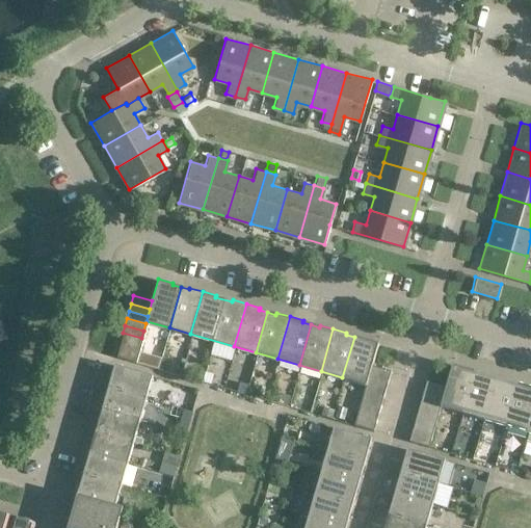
[(141,338),(123,333),(121,340),(139,346),(141,338)]
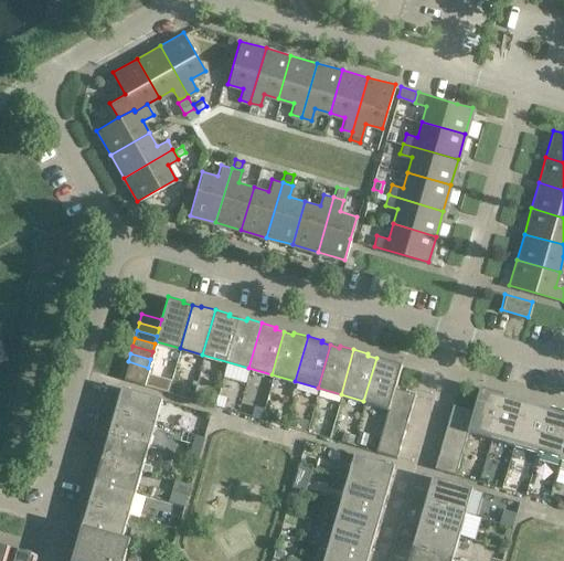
[(385,360),(376,358),(363,401),(387,408),(390,402),(392,394),(394,387),(401,363),(385,359),(385,360)]
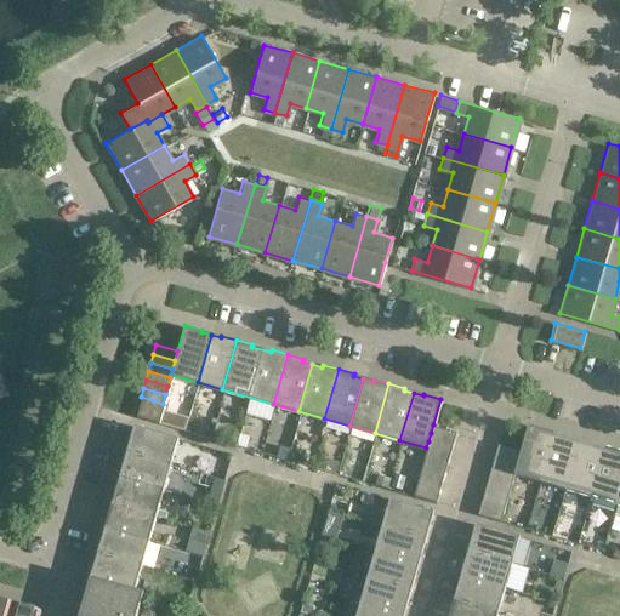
[(163,404),(141,397),(138,405),(160,412),(163,404)]
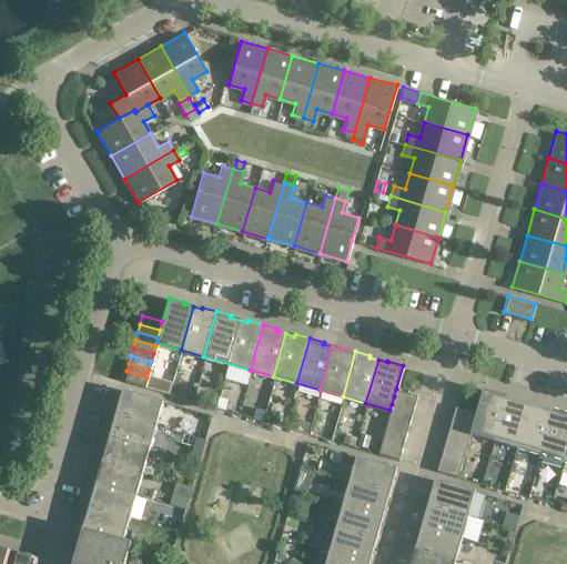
[(147,378),(127,371),(124,380),(144,385),(147,378)]
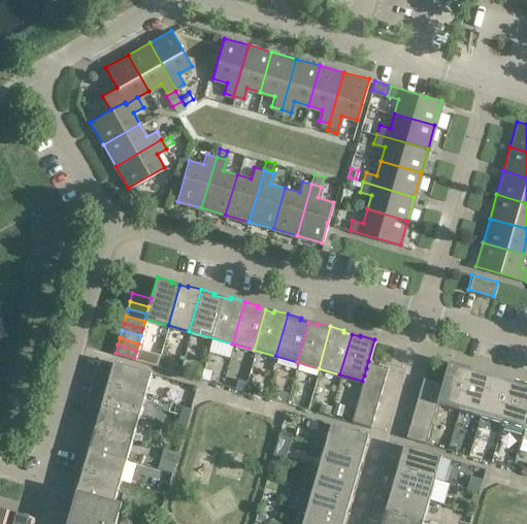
[(462,364),(448,360),(441,382),(439,389),(437,397),(436,401),(436,402),(458,408),(469,368),(461,366),(462,364)]
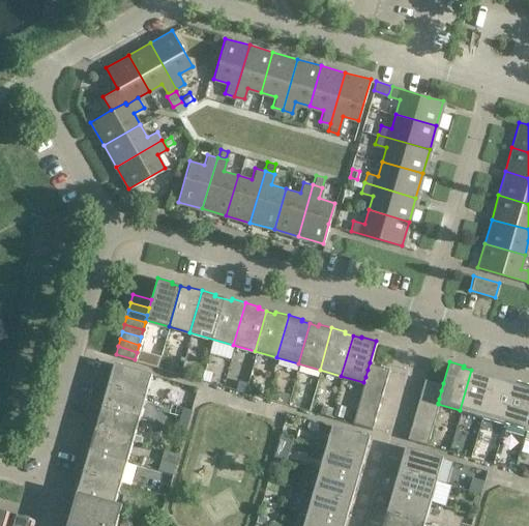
[(151,373),(115,362),(113,372),(111,372),(107,384),(144,395),(151,373)]
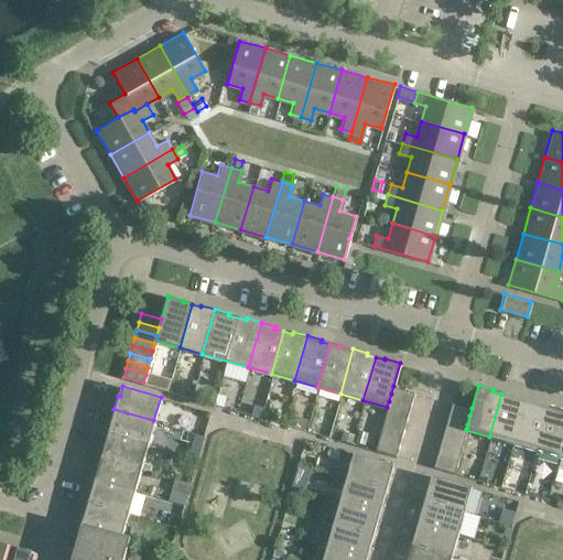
[(413,391),(393,386),(391,394),(411,399),(413,391)]
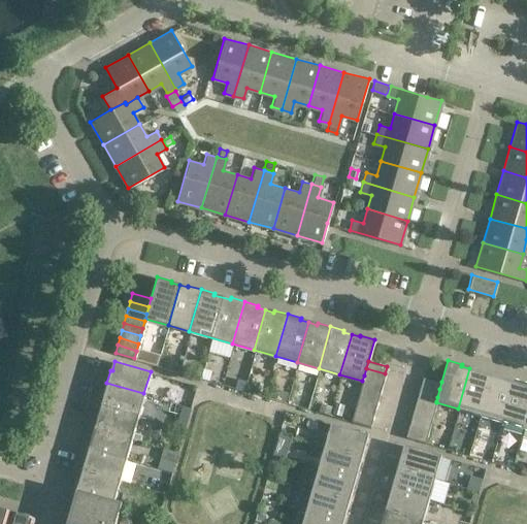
[(203,366),(201,377),(208,379),(211,368),(203,366)]
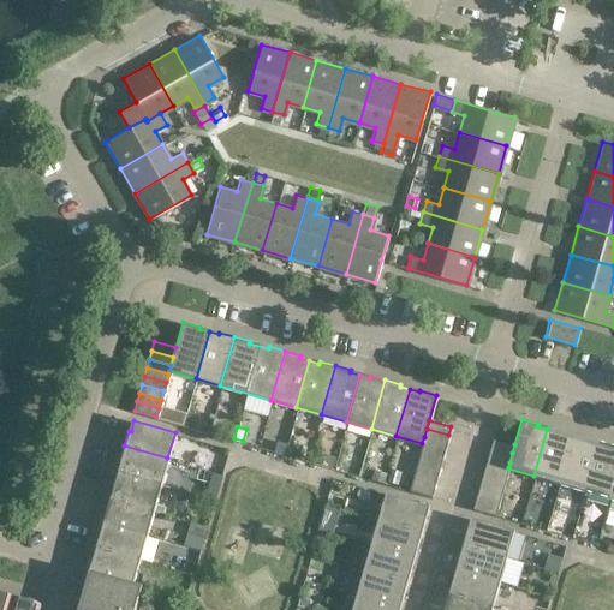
[(448,435),(427,429),(424,437),(446,443),(448,435)]
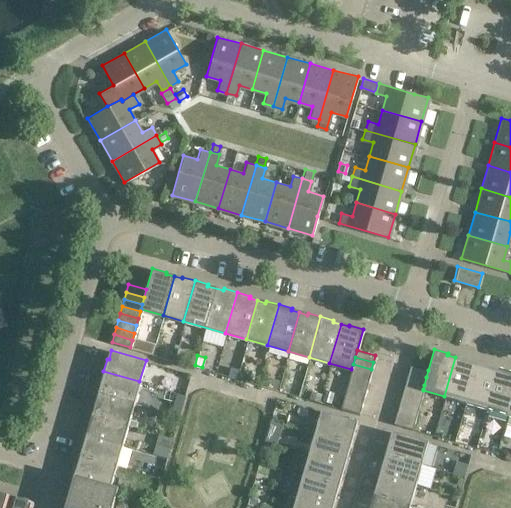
[(463,359),(455,357),(444,396),(465,402),(477,361),(464,357),(463,359)]
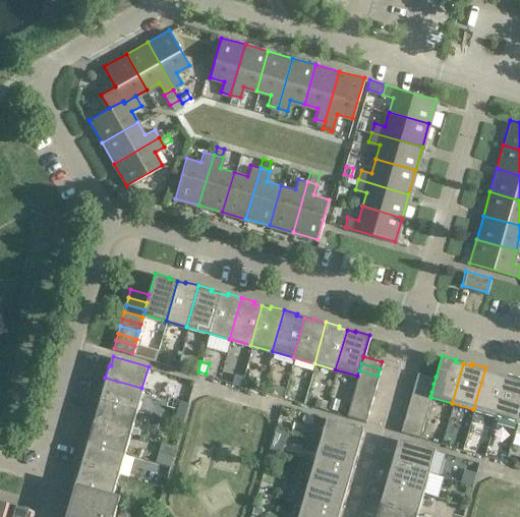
[(498,371),(485,367),(473,409),(495,415),(506,376),(498,374),(498,371)]
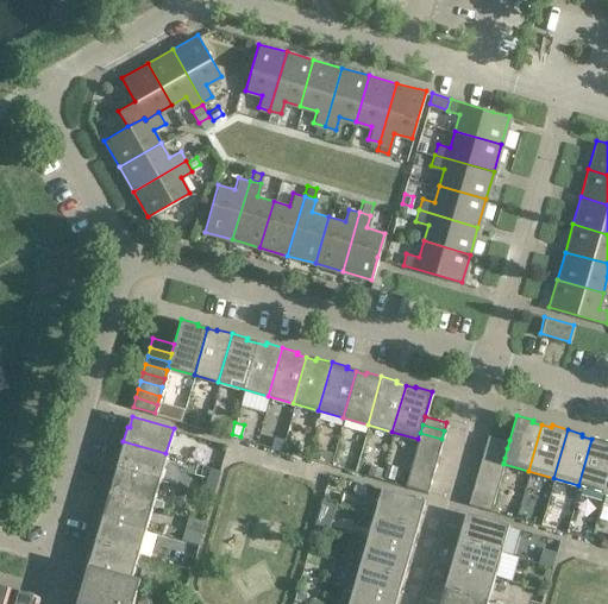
[(274,433),(270,445),(280,447),(283,436),(274,433)]
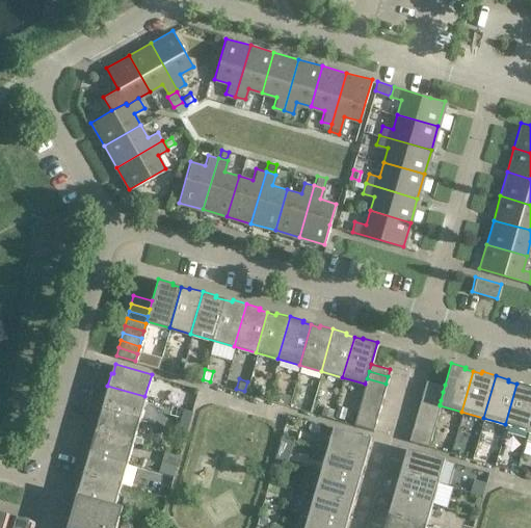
[(386,384),(367,378),(365,384),(364,386),(383,392),(386,384)]
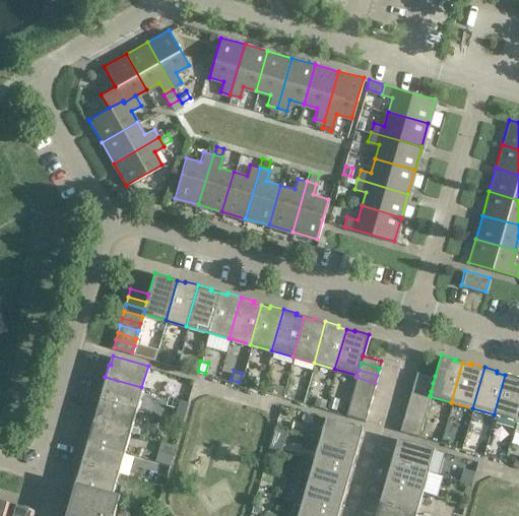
[(435,376),(416,371),(414,378),(433,383),(435,376)]
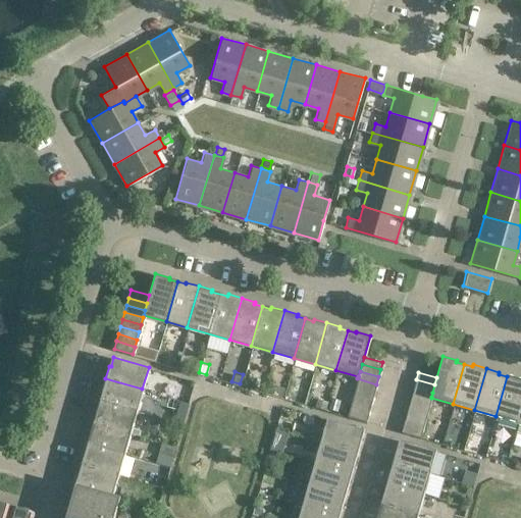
[(515,378),(507,376),(496,416),(517,422),(520,406),(520,377),(515,376),(515,378)]
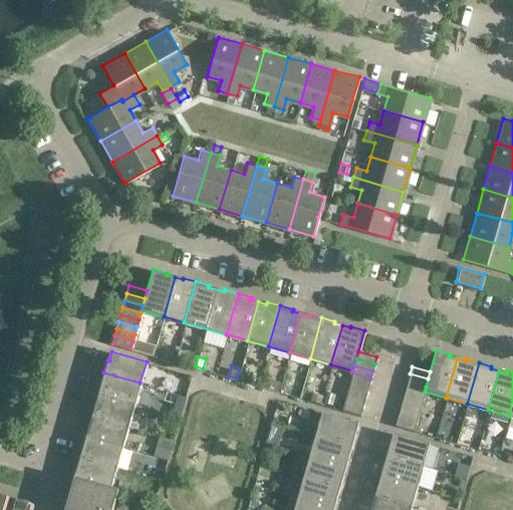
[(140,383),(103,372),(100,386),(101,386),(99,394),(134,404),(140,383)]
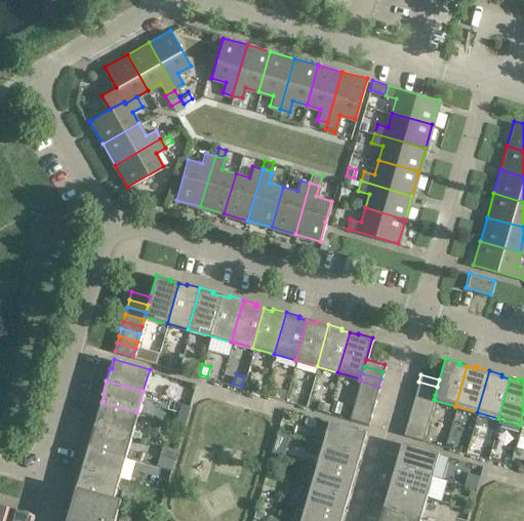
[(378,387),(359,381),(357,388),(376,394),(378,387)]
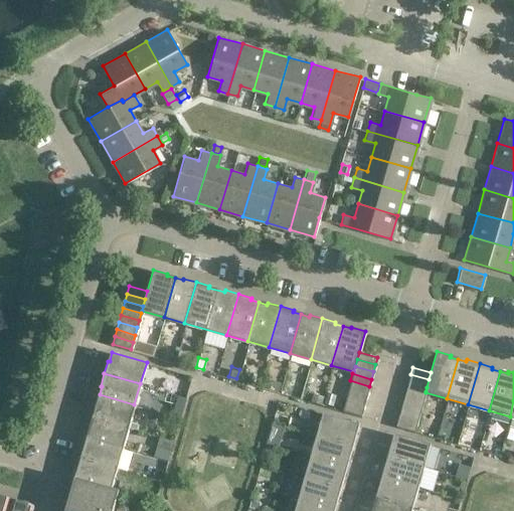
[(429,379),(410,374),(407,381),(426,387),(429,379)]
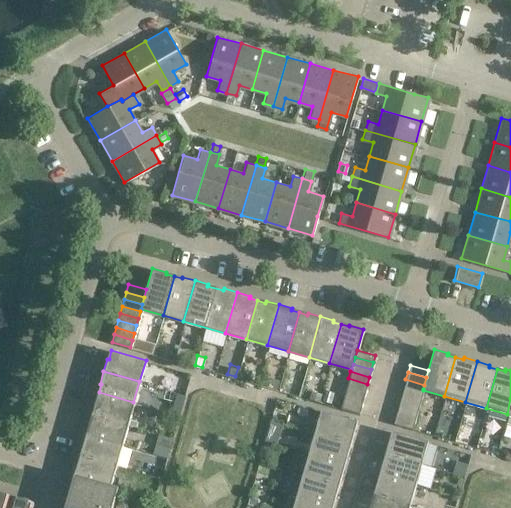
[(269,377),(267,385),(275,388),(278,379),(269,377)]
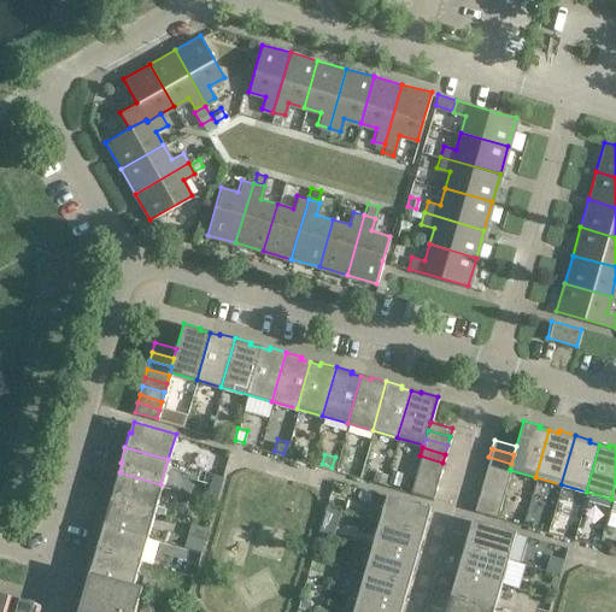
[(443,463),(420,455),(417,464),(440,471),(443,463)]
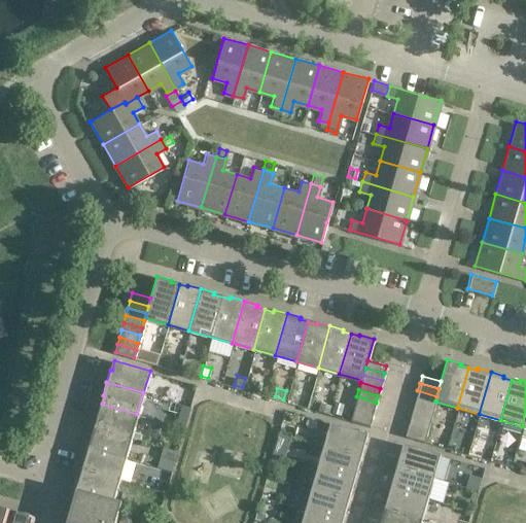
[(436,396),(417,390),(415,397),(434,404),(435,402),(435,401),(436,396)]
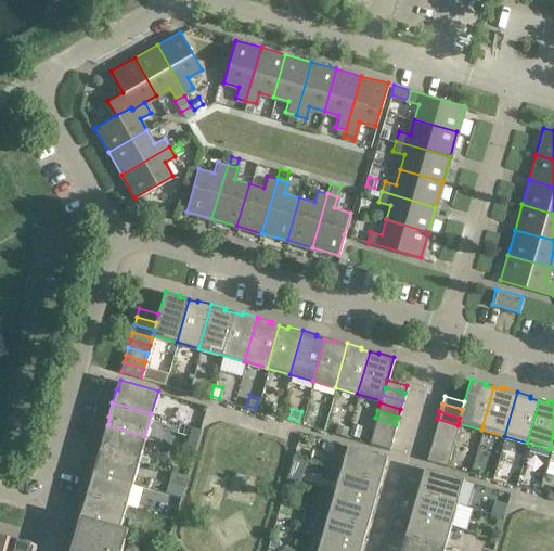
[(396,424),(375,418),(373,426),(394,432),(396,424)]
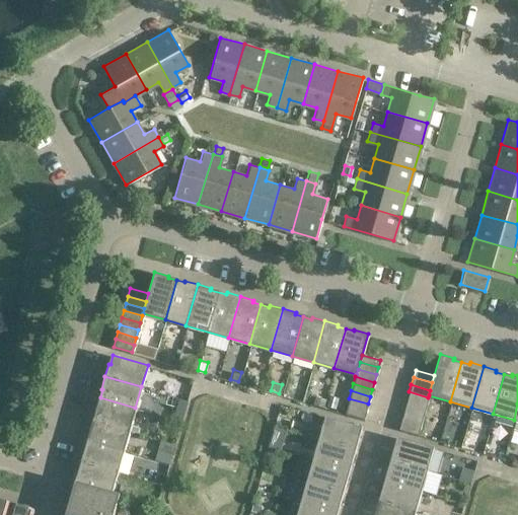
[(428,397),(409,391),(407,399),(426,405),(428,397)]
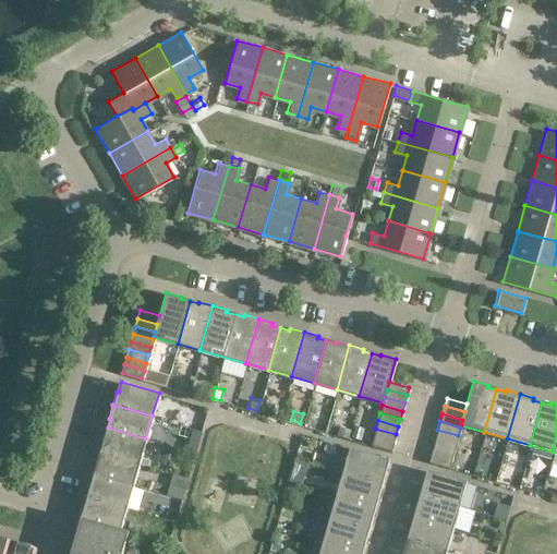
[(338,424),(335,433),(347,436),(349,428),(338,424)]
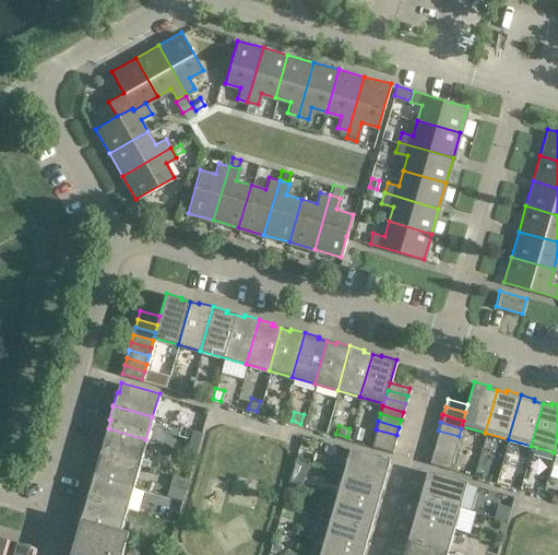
[(354,425),(351,437),(360,439),(364,428),(354,425)]
